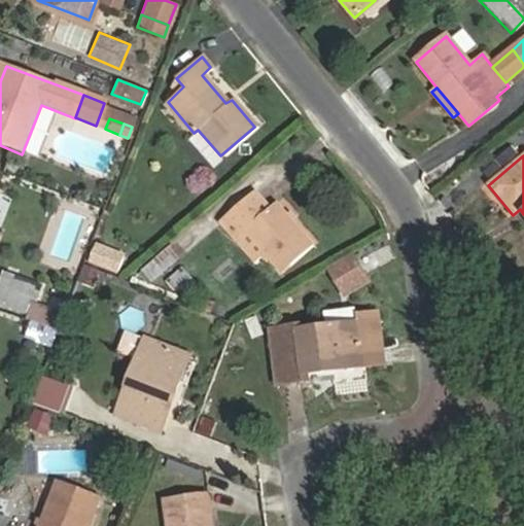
[(223,219),(238,238),(244,233),(262,253),(277,271),(309,245),(275,205),(268,210),(253,194),(223,219)]
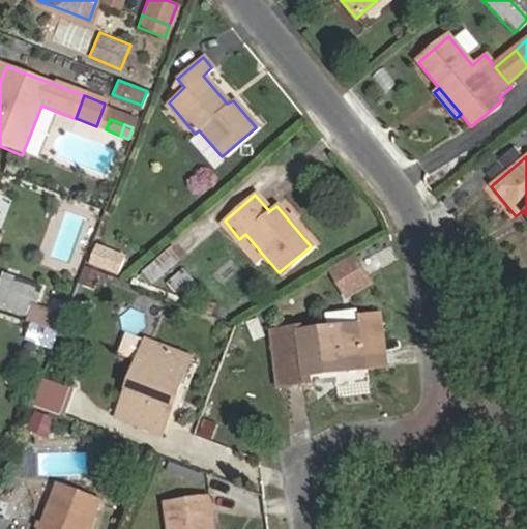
[(245,234),(239,239),(236,242),(253,263),(263,255),(245,234)]
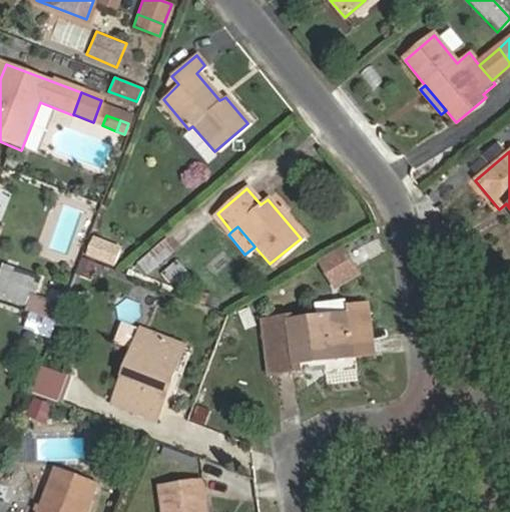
[(92,234),(87,248),(114,258),(119,243),(92,234)]
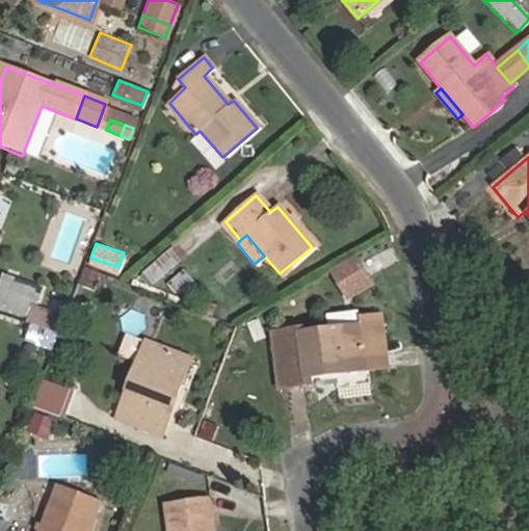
[(153,287),(183,259),(170,245),(140,273),(153,287)]
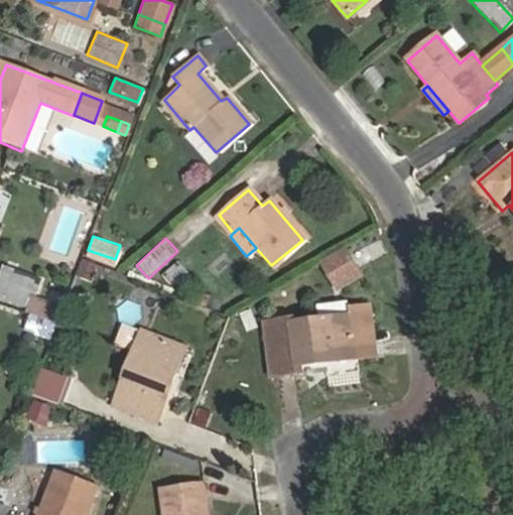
[(348,245),(316,260),(332,291),(363,277),(348,245)]
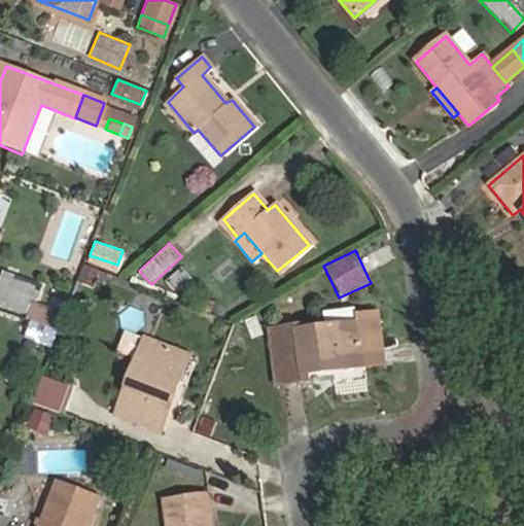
[(183,297),(197,282),(178,266),(164,281),(183,297)]
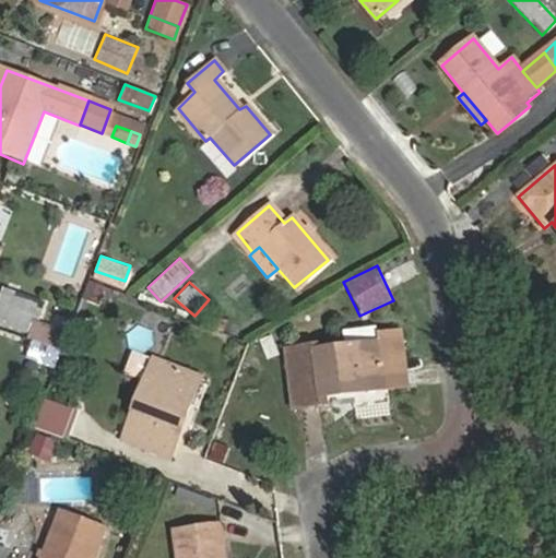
[(0,325),(24,335),(35,307),(3,295),(0,304),(0,325)]
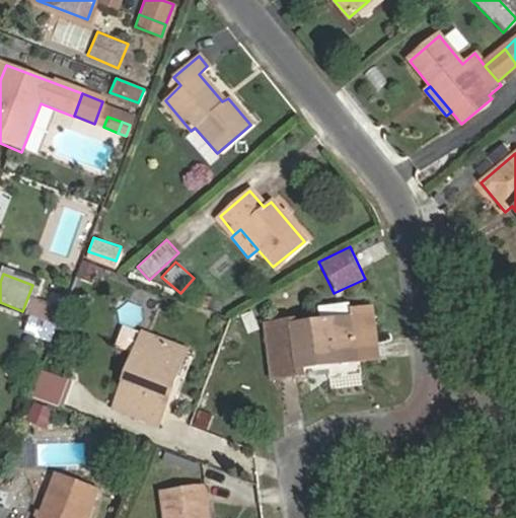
[(31,296),(20,330),(51,341),(62,306),(31,296)]
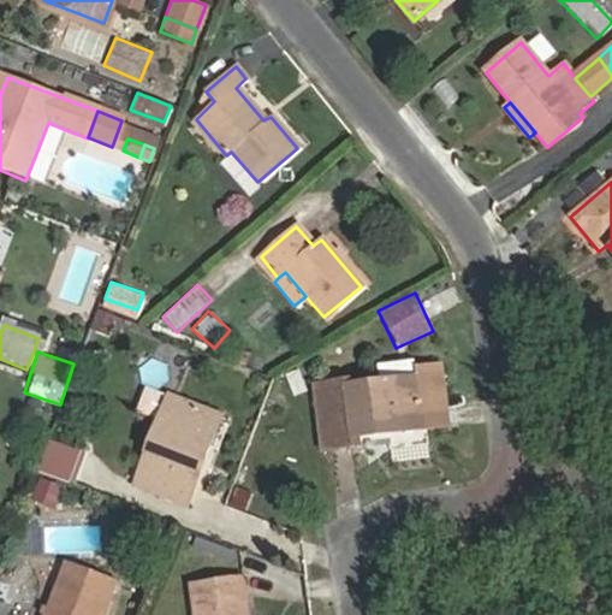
[(342,382),(310,385),(319,451),(351,448),(350,438),(382,435),(381,425),(419,420),(416,400),(439,397),(434,367),(410,371),(413,382),(343,390),(342,382)]
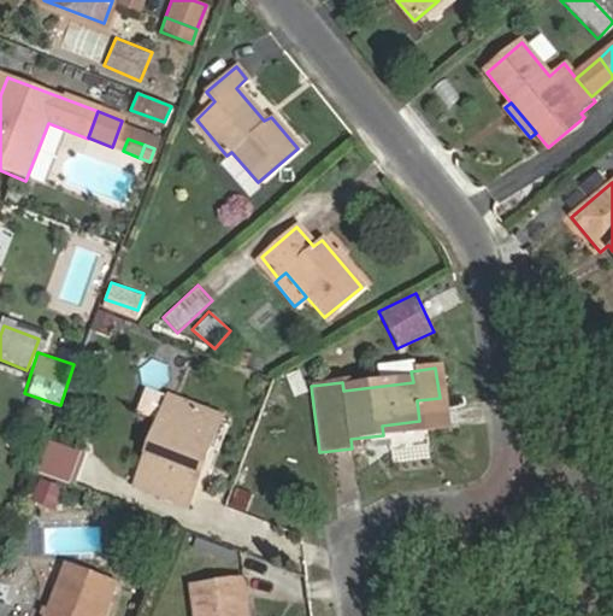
[(140,469),(189,490),(218,416),(146,387),(137,410),(159,418),(140,469)]
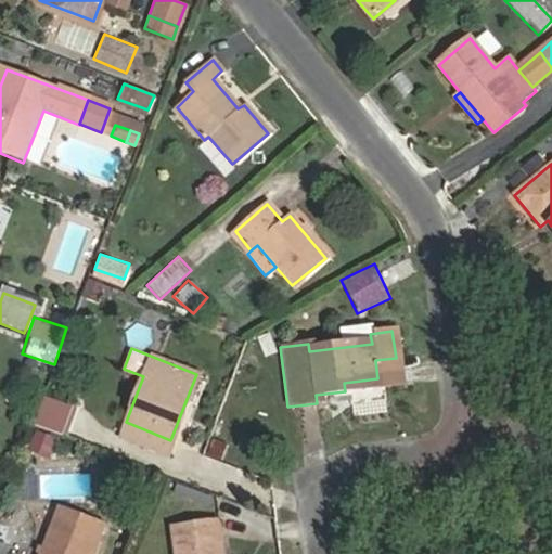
[(344,383),(345,391),(379,387),(398,385),(396,358),(375,360),(377,378),(344,383)]
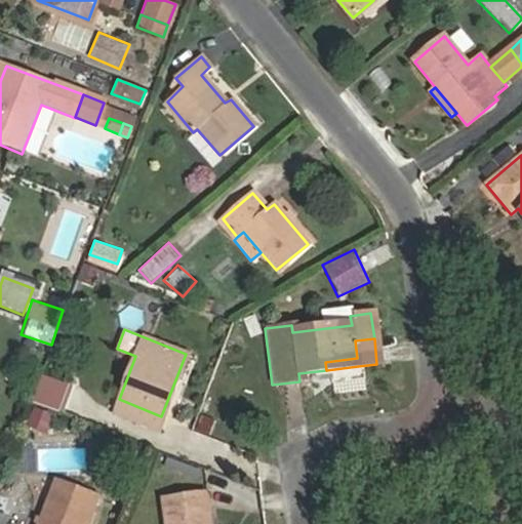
[(30,402),(59,413),(70,385),(41,373),(30,402)]
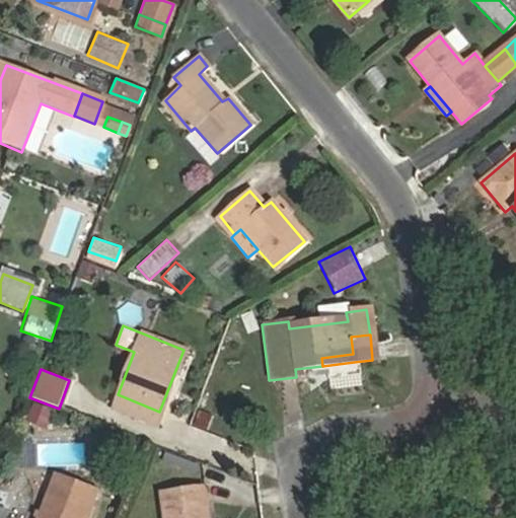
[(154,425),(159,412),(118,394),(112,408),(154,425)]
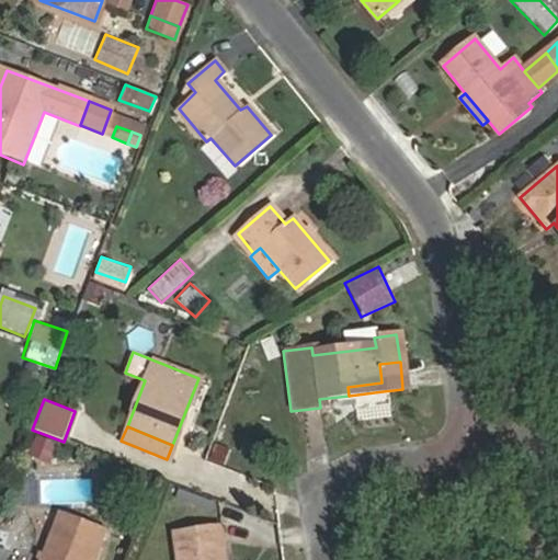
[(90,559),(102,530),(57,514),(38,559),(90,559)]
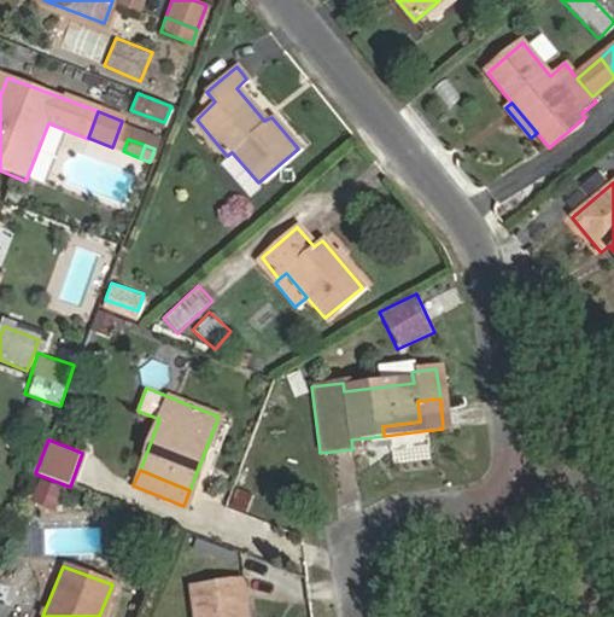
[(239,575),(188,582),(191,601),(241,594),(239,575)]
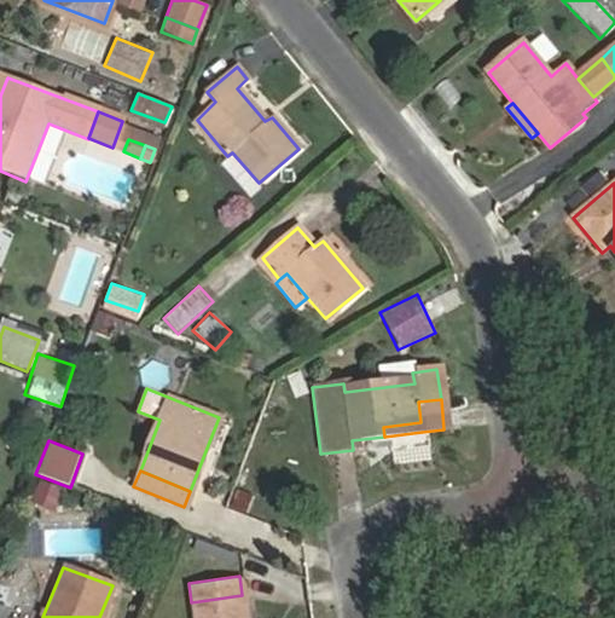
[(244,617),(242,595),(191,602),(192,617),(244,617)]
